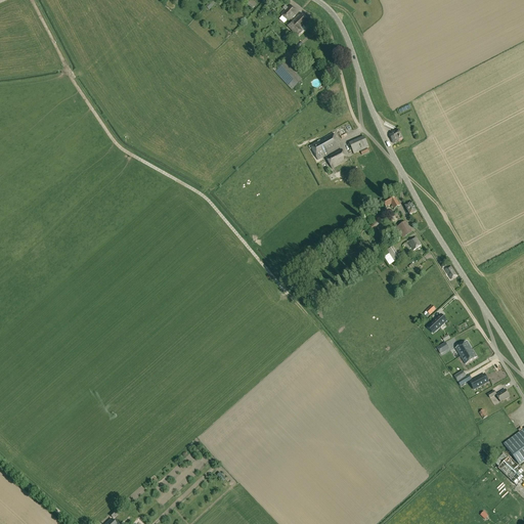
[(215,4),(211,0),(209,3),(208,3),(205,6),(210,10),(215,4)]
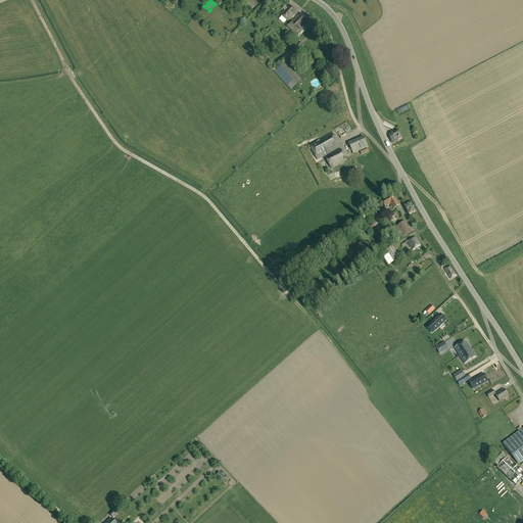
[(256,4),(250,0),(246,5),(252,10),(256,4)]
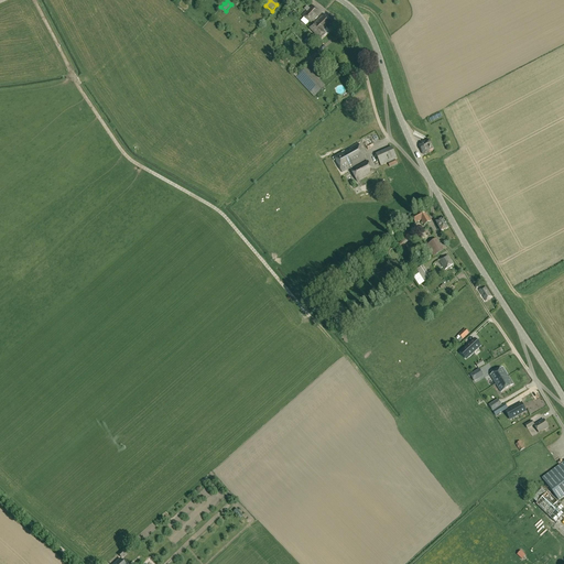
[(311,24),(321,14),(313,6),(310,8),(308,7),(305,9),(307,11),(302,15),(311,24)]
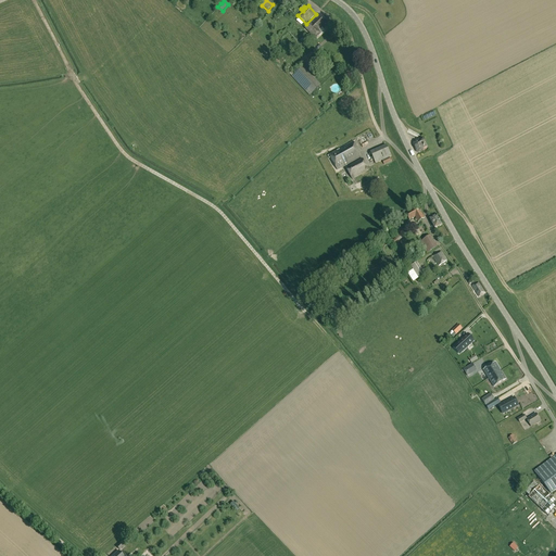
[(311,22),(304,28),(315,39),(321,33),(325,30),(323,28),(328,24),(318,14),(311,22)]
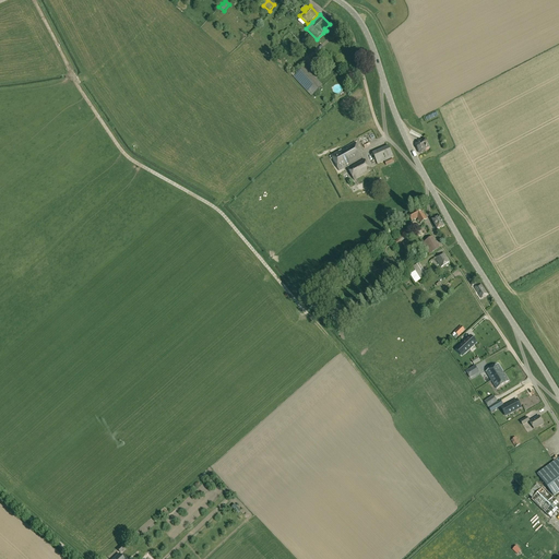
[(311,97),(322,86),(305,68),(294,78),(311,97)]
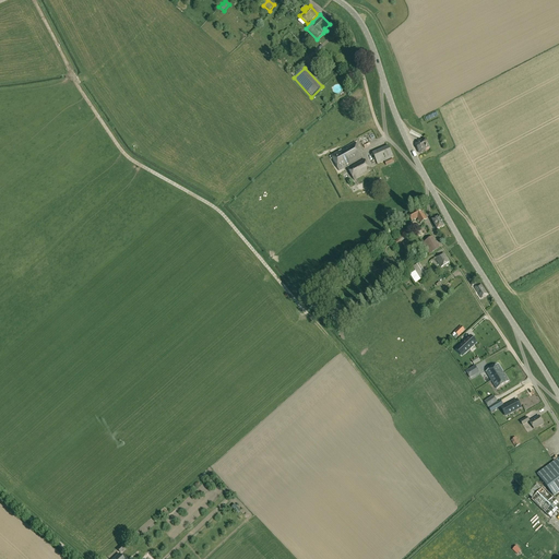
[(371,133),(360,138),(363,142),(372,137),(371,133)]
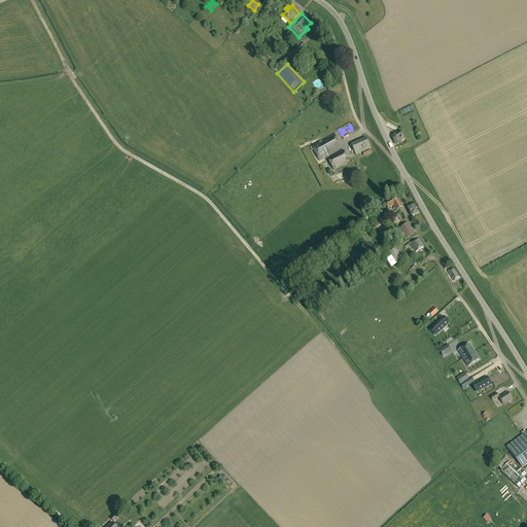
[(396,134),(392,136),(393,139),(394,142),(395,142),(396,144),(400,142),(400,141),(403,139),(400,133),(397,135),(396,134)]
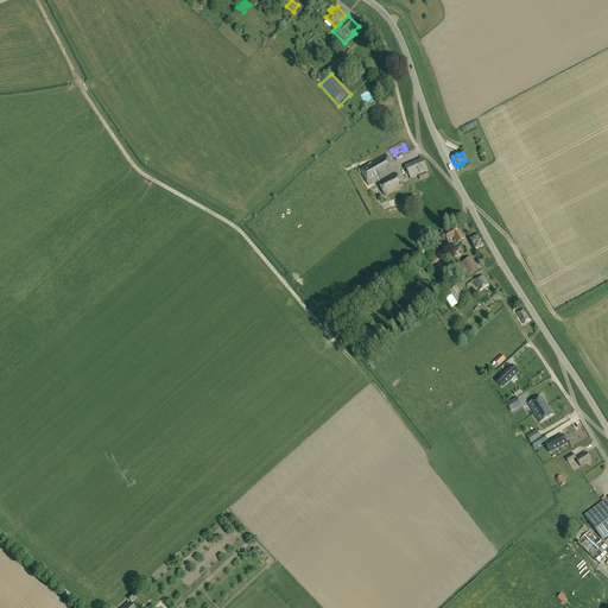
[(397,175),(381,183),(379,181),(396,171),(386,156),(360,170),(369,187),(377,182),(384,196),(403,187),(397,175)]
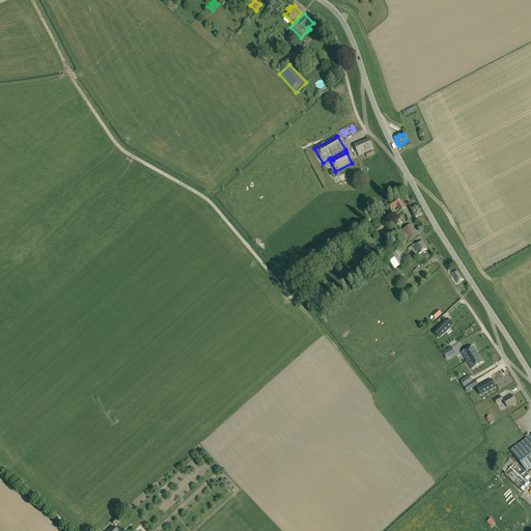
[(373,149),(369,139),(354,145),(359,156),(365,154),(367,158),(373,155),(371,150),(373,149)]
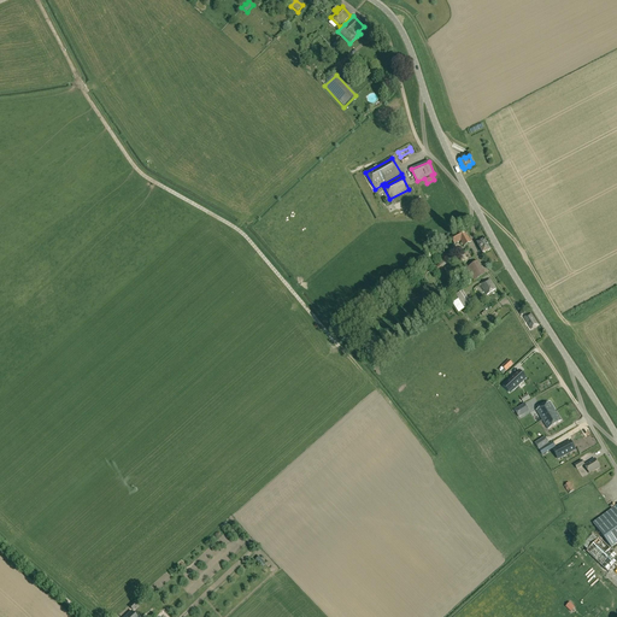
[(464,229),(451,238),(454,245),(462,241),(464,247),(471,242),(464,229)]
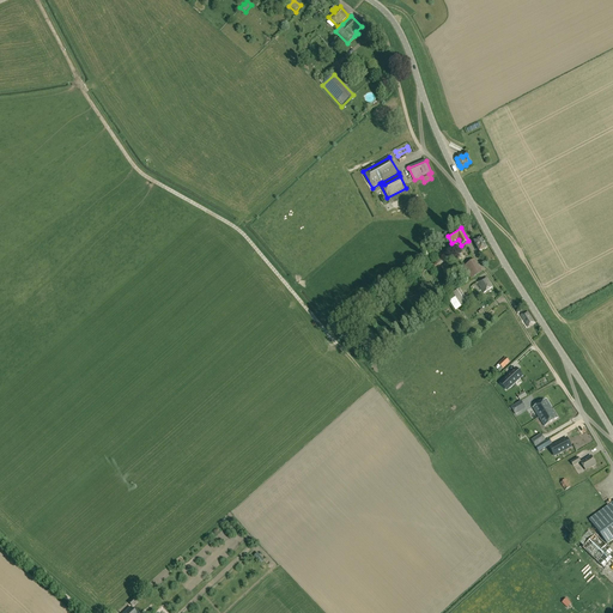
[(480,253),(487,248),(483,238),(479,240),(477,237),(473,238),(477,247),(479,249),(480,253)]
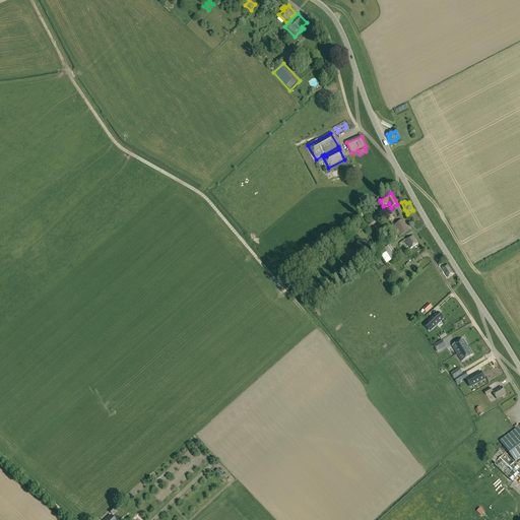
[(380,220),(384,216),(381,212),(377,216),(376,215),(373,217),(368,222),(370,223),(366,226),(370,232),(373,230),(372,228),(380,220)]
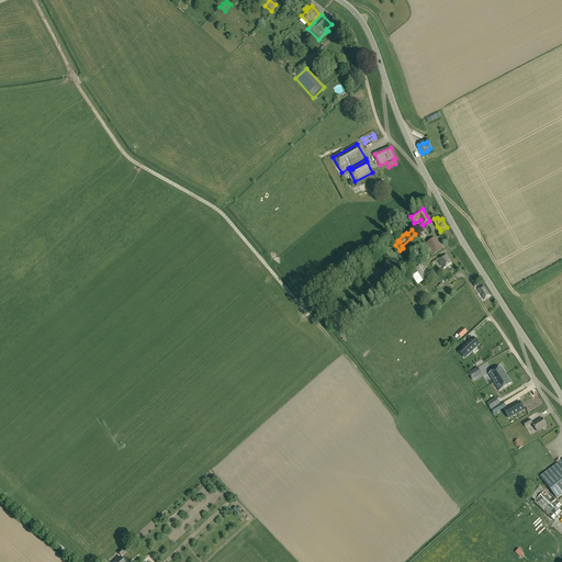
[(431,256),(440,249),(433,237),(424,244),(431,256)]
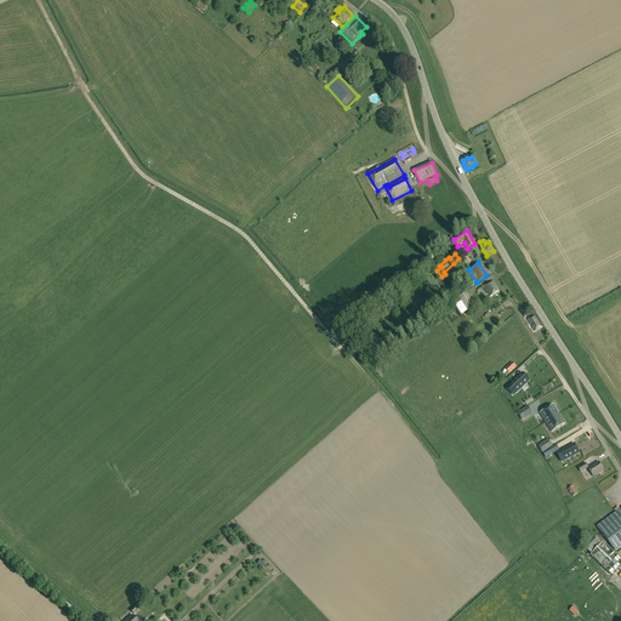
[(490,297),(499,292),(493,281),(484,288),(490,297)]
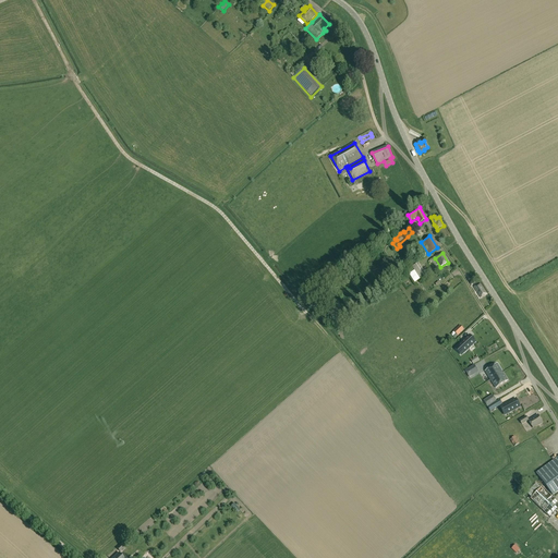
[(419,263),(412,267),(420,279),(420,278),(422,281),(427,278),(426,275),(419,263)]
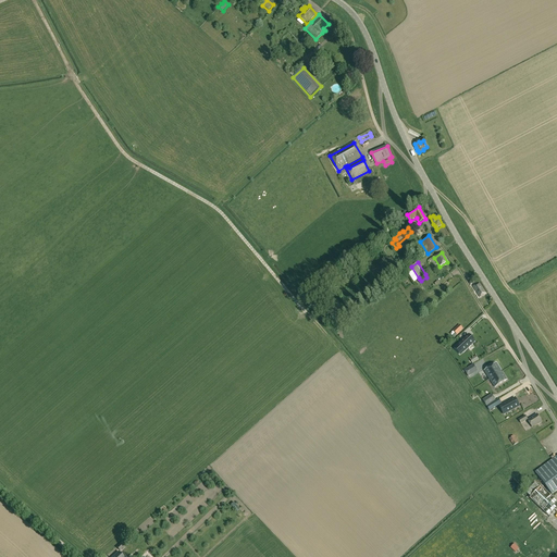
[(480,298),(486,294),(480,283),(473,287),(480,298)]
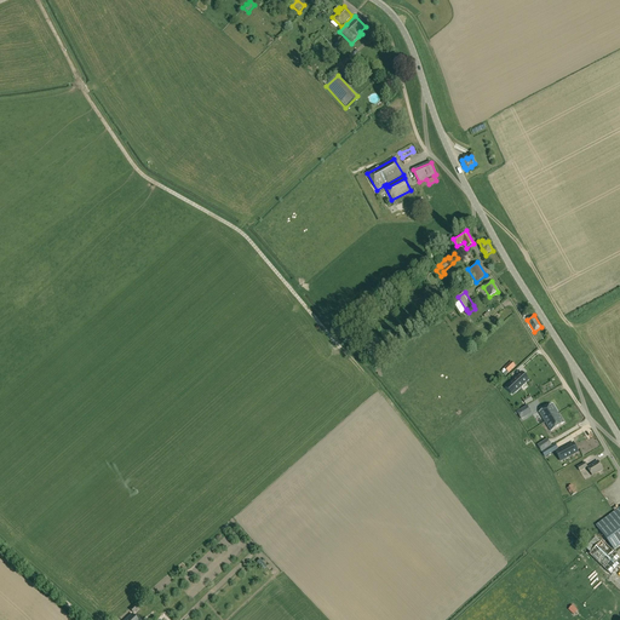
[(516,367),(511,362),(504,369),(509,373),(516,367)]
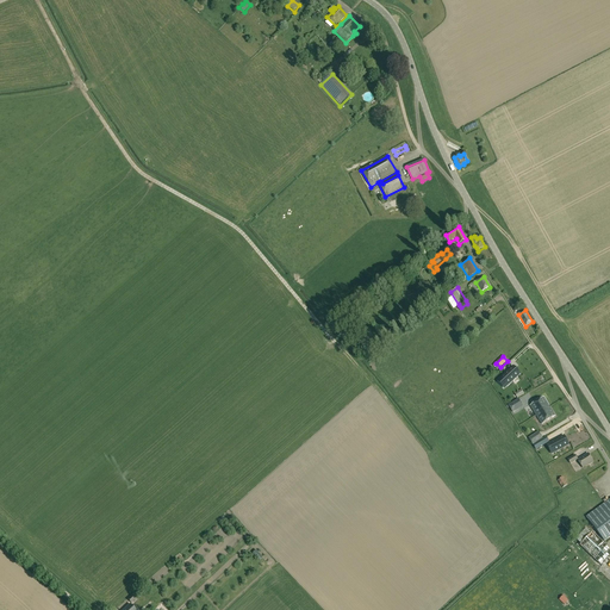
[(514,366),(502,378),(509,385),(521,374),(514,366)]
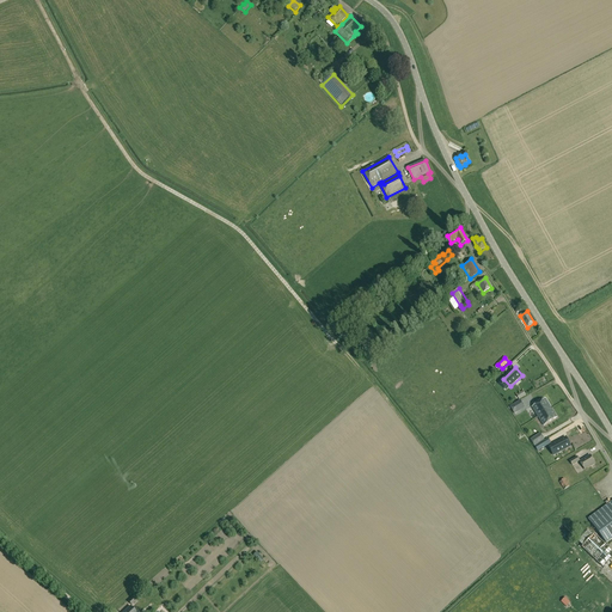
[(544,426),(557,417),(545,399),(532,408),(544,426)]
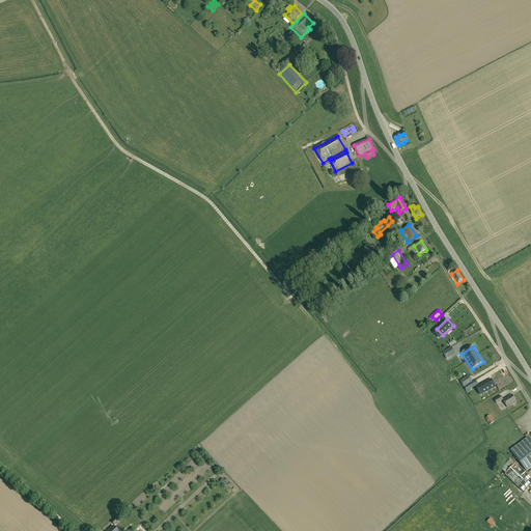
[(447,359),(451,356),(448,350),(443,354),(447,359)]
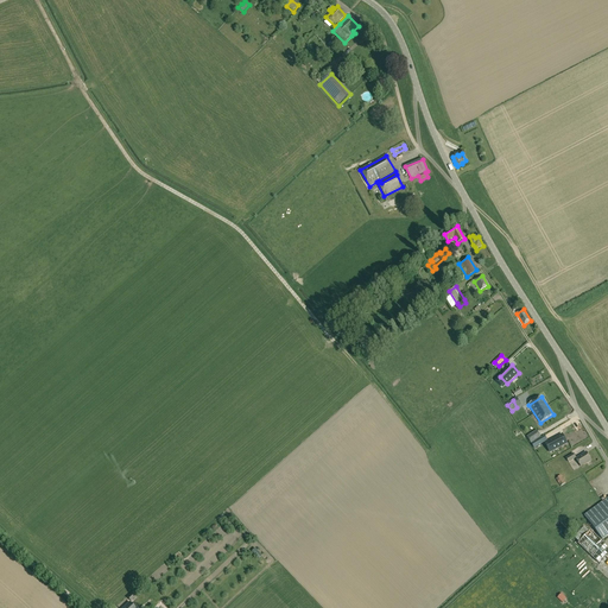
[(525,405),(508,413),(518,432),(534,424),(525,405)]
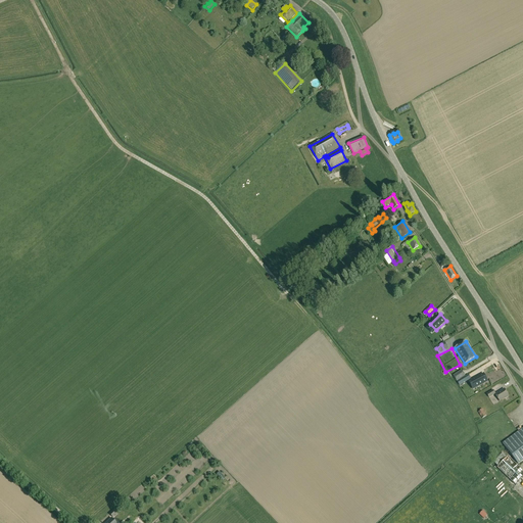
[(410,362),(414,370),(419,367),(415,360),(410,362)]
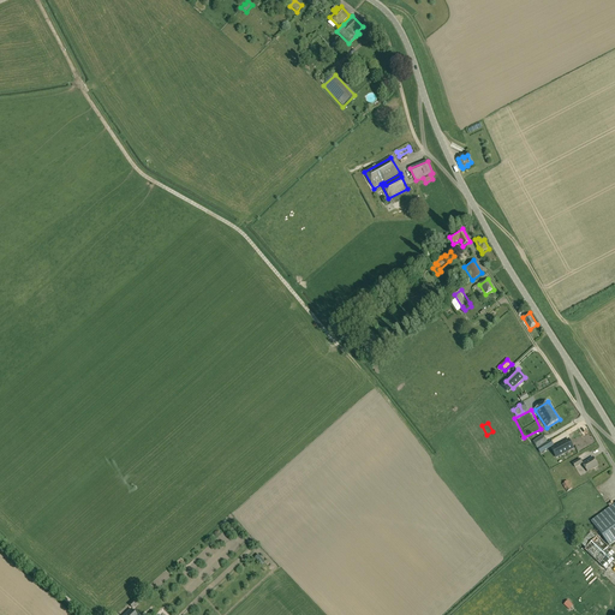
[(559,458),(575,447),(569,439),(553,448),(559,458)]
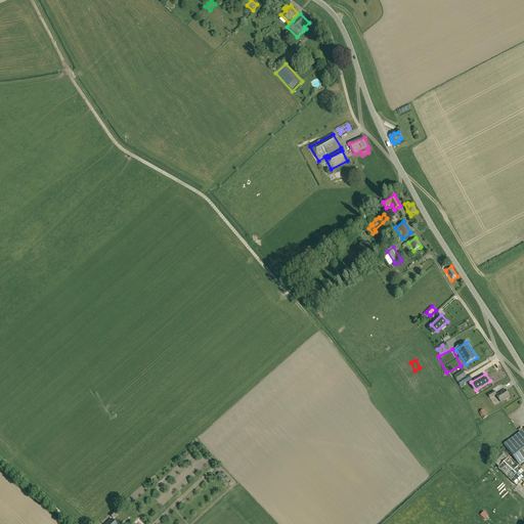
[(509,397),(506,390),(496,395),(500,402),(509,397)]
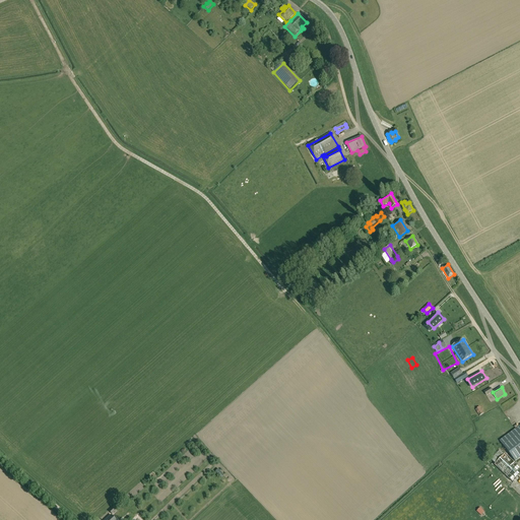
[(493,392),(491,388),(483,392),(486,396),(493,392)]
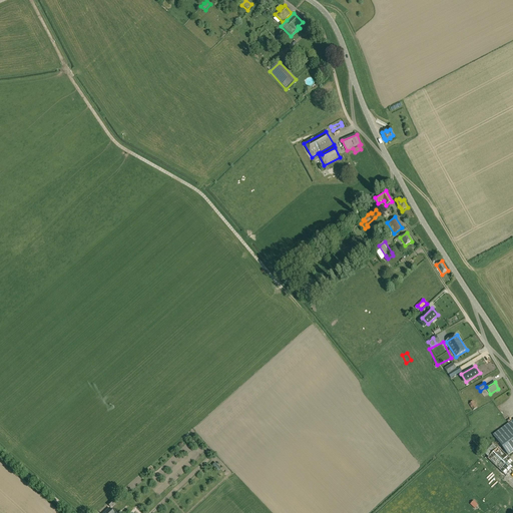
[(512,452),(512,427),(496,440),(508,456),(512,452)]
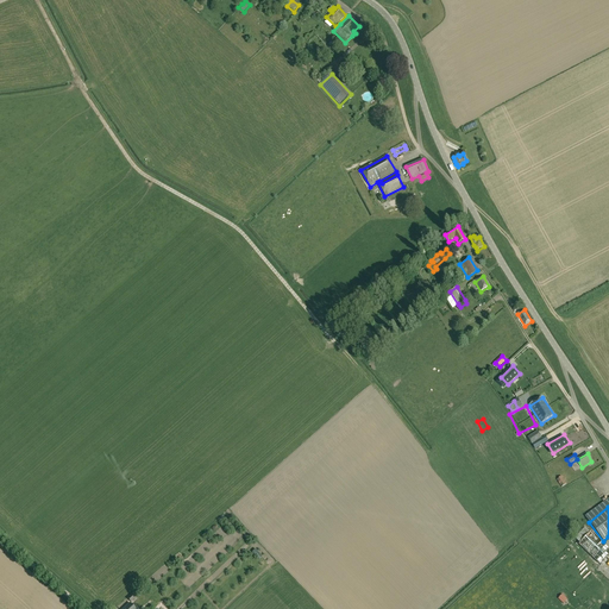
[(582,547),(601,565),(608,556),(608,548),(594,534),(592,535),(585,528),(575,539),(583,546),(582,547)]
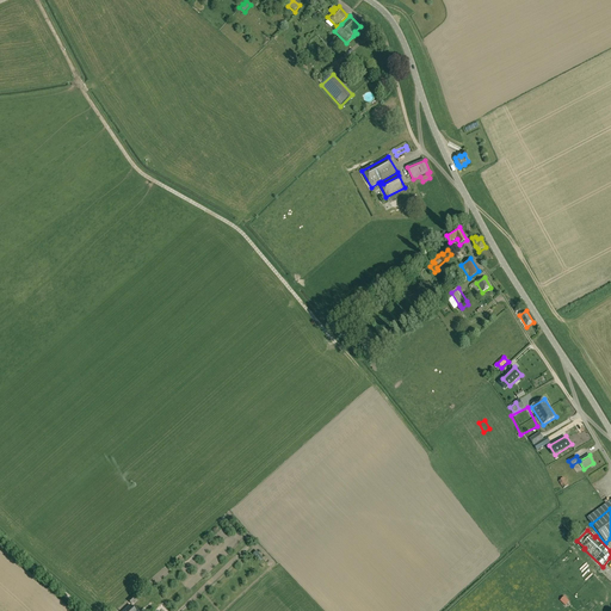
[(131,605),(139,598),(135,594),(128,600),(131,605)]
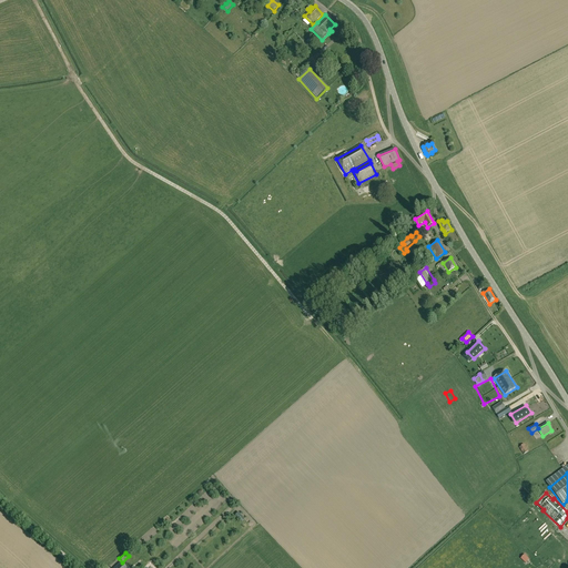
[(519,558),(525,563),(529,558),(524,553),(519,558)]
